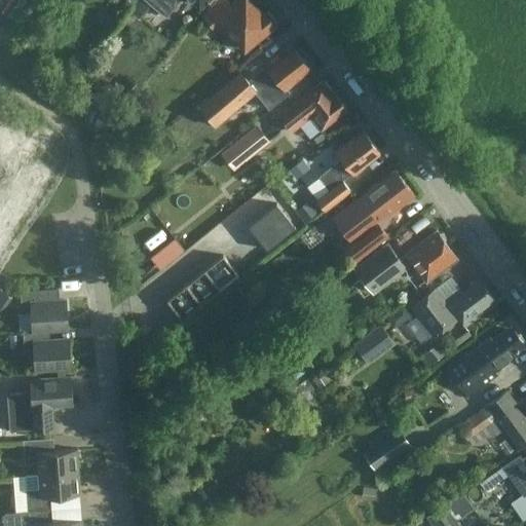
[(143,0),(138,0),(132,8),(143,17),(151,6),(143,0)]
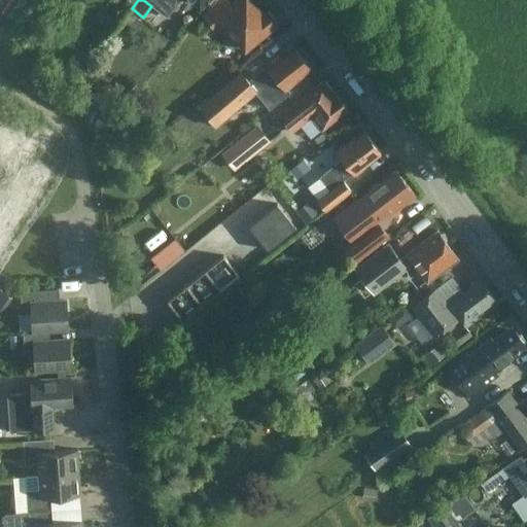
[(144,0),(165,16),(166,16),(179,0),(192,0),(200,5),(203,0),(144,0)]
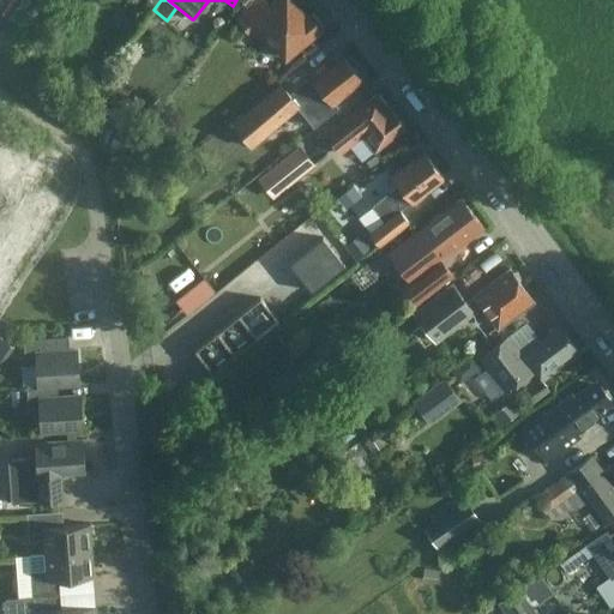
[(307,13),(305,16),(292,0),(277,0),(270,6),(264,0),(254,0),(240,12),(245,18),(239,23),(248,34),(258,25),(286,58),(320,29),(318,25),(321,23),(313,13),(309,16),(307,13)]
